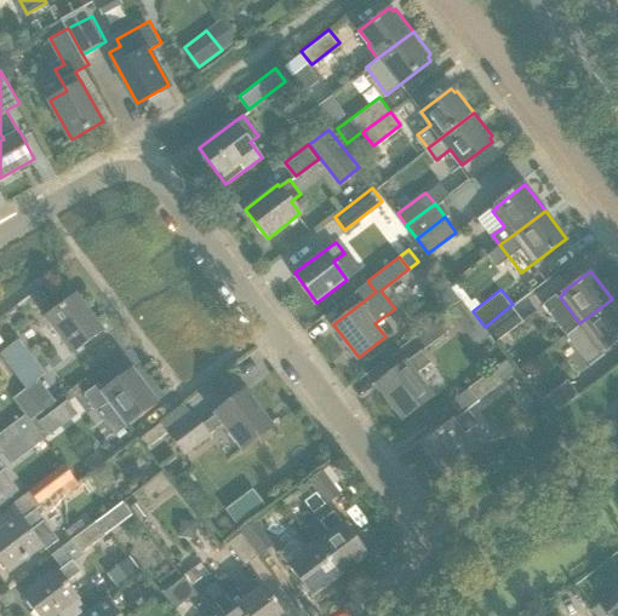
[(76,293),(46,316),(73,351),(103,329),(76,293)]
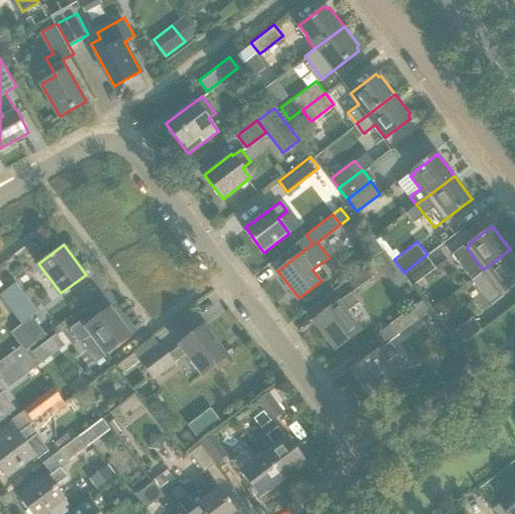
[(503,292),(514,284),(514,254),(510,249),(483,270),(472,278),(492,304),(505,294),(503,292)]
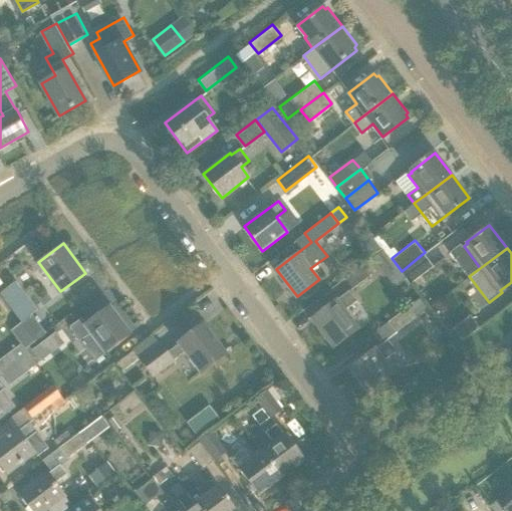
[(425,252),(402,271),(411,283),(435,265),(425,252)]
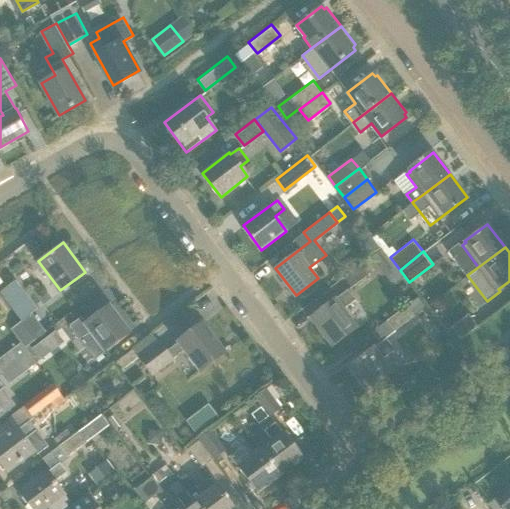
[(369,271),(362,262),(343,277),(350,286),(369,271)]
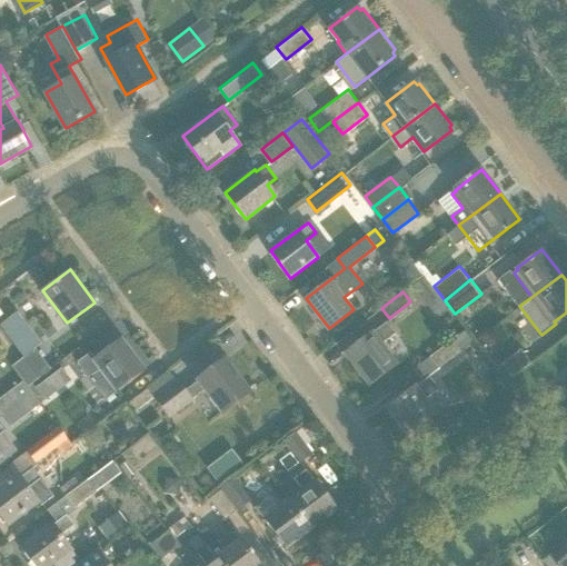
[(18,310),(0,323),(0,324),(13,343),(31,328),(18,310)]
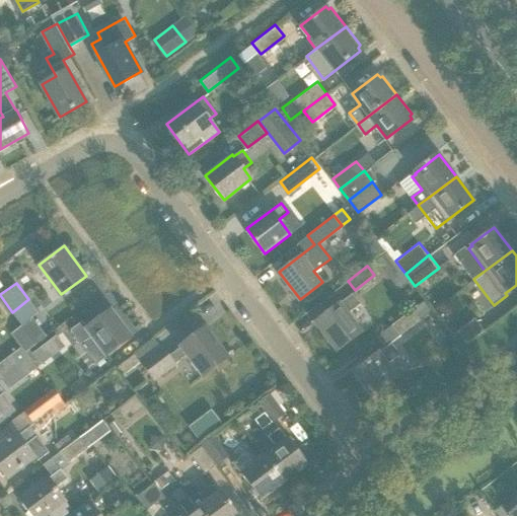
[(316,320),(338,350),(361,333),(347,313),(360,302),(353,292),(316,320)]
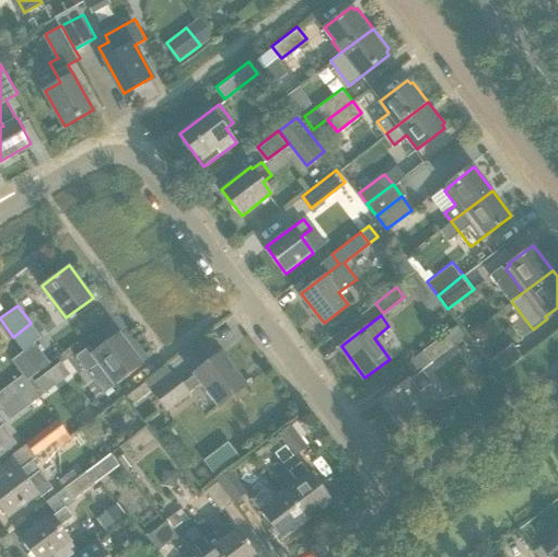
[(444,333),(423,349),(431,360),(453,344),(445,332),(444,333)]
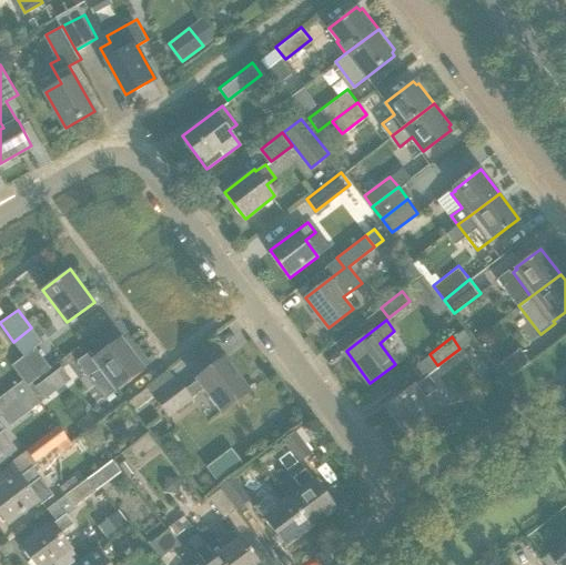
[(91,350),(78,360),(89,375),(105,397),(117,390),(144,369),(121,338),(97,356),(91,350)]
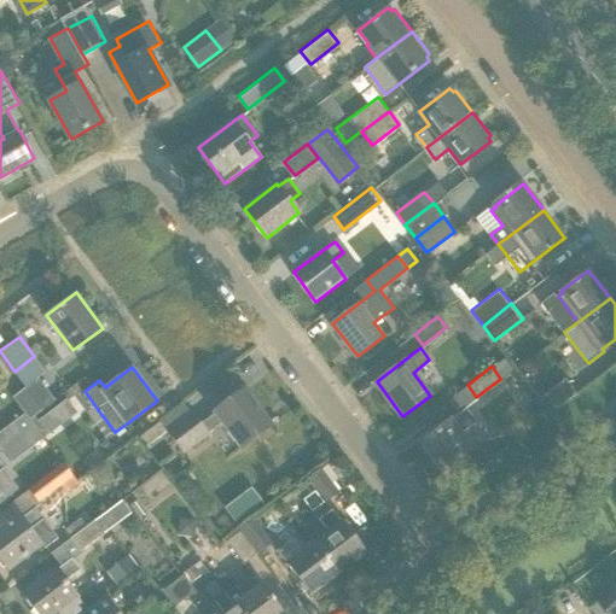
[(25,385),(42,407),(53,398),(38,376),(25,385)]
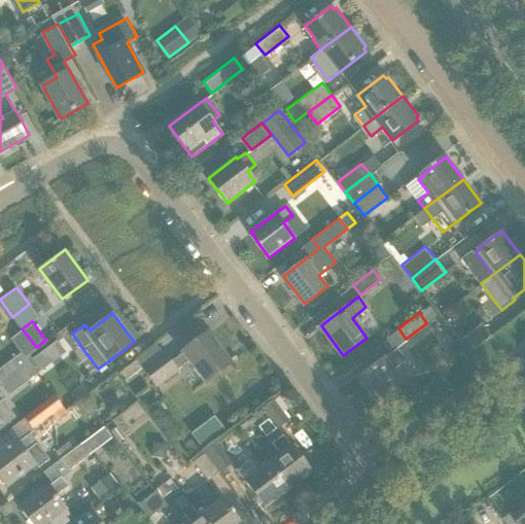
[(491,334),(482,321),(458,340),(468,352),(491,334)]
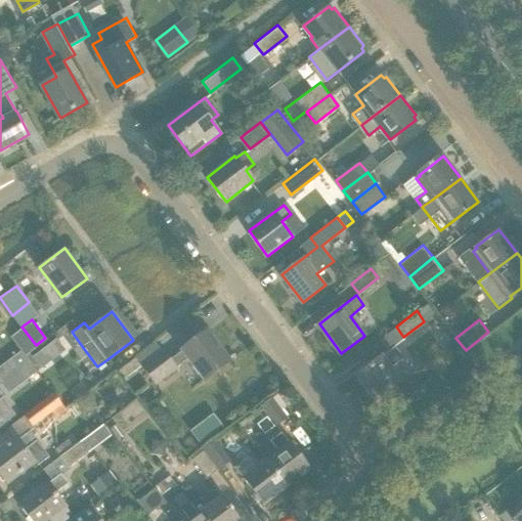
[(22,327),(10,336),(20,350),(24,354),(26,353),(36,345),(22,327)]
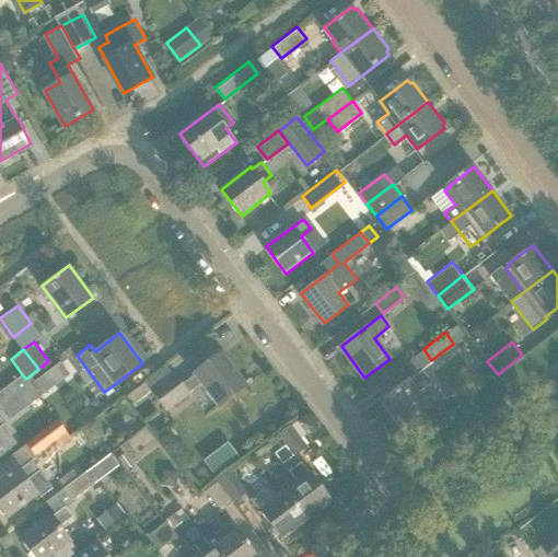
[(169,364),(129,394),(136,404),(154,391),(169,408),(190,392),(189,391),(201,381),(220,405),(246,384),(222,352),(183,382),(176,373),(175,374),(169,364)]
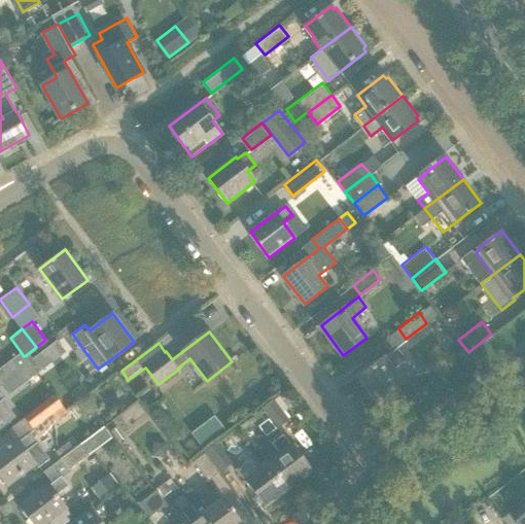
[(397,348),(359,376),(379,402),(403,383),(392,370),(406,360),(397,348)]
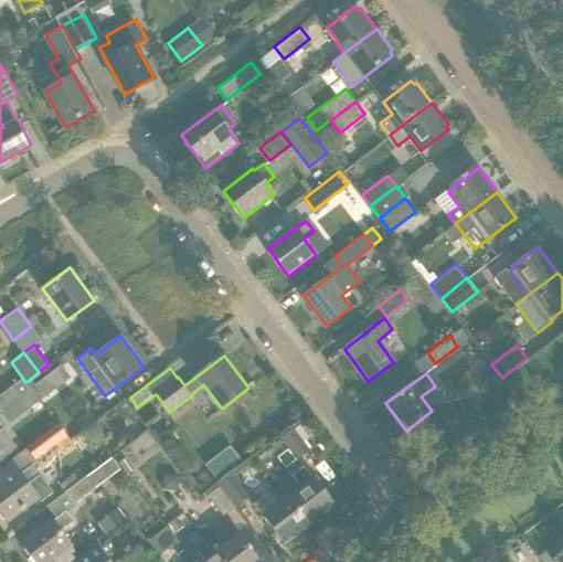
[(49,375),(38,384),(46,396),(59,388),(49,375)]
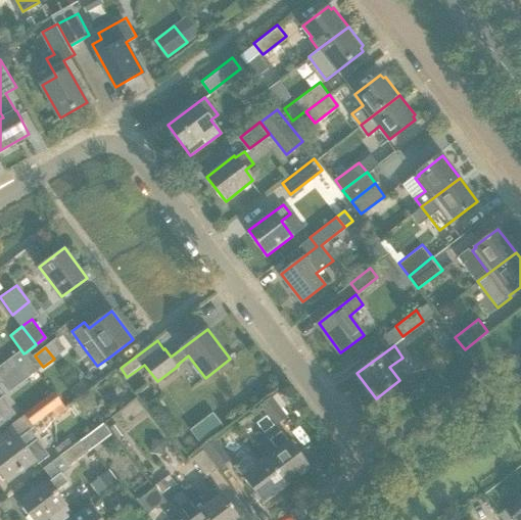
[(20,349),(0,365),(0,377),(2,380),(21,366),(28,374),(37,367),(34,364),(26,352),(24,353),(20,349)]
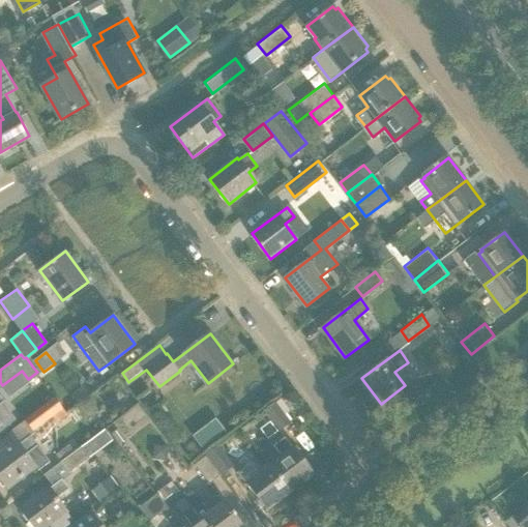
[(26,418),(34,429),(55,414),(60,421),(68,414),(55,397),(26,418)]
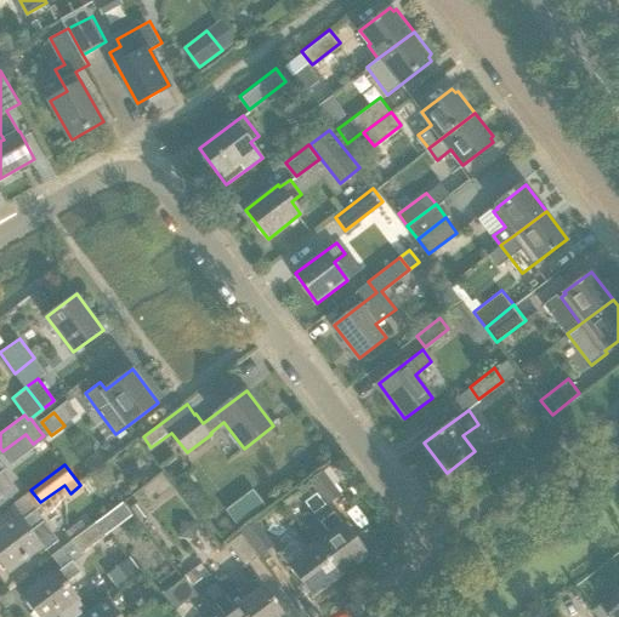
[(324,469),(311,480),(328,502),(341,491),(324,469)]
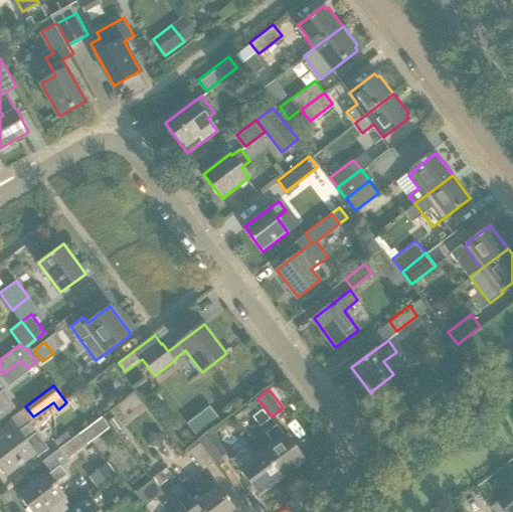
[(47,474),(20,494),(33,511),(43,511),(49,508),(52,511),(59,511),(70,504),(56,485),(69,475),(62,467),(71,460),(70,459),(90,444),(89,443),(112,425),(104,414),(44,460),(52,471),(47,474)]
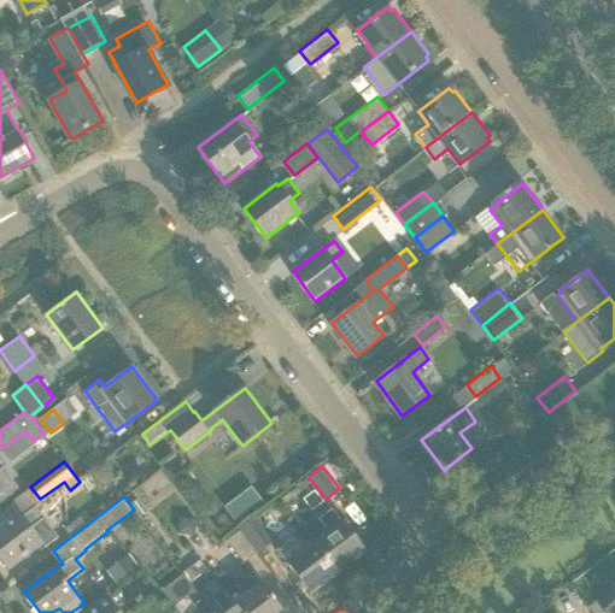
[(240,496),(227,507),(238,522),(251,512),(240,496)]
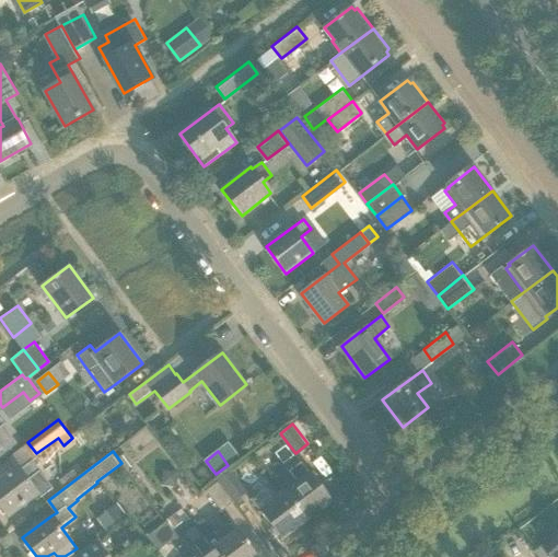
[(18,466),(0,479),(0,509),(3,513),(6,511),(9,514),(35,494),(37,498),(53,486),(39,470),(42,468),(33,457),(19,468),(18,466)]
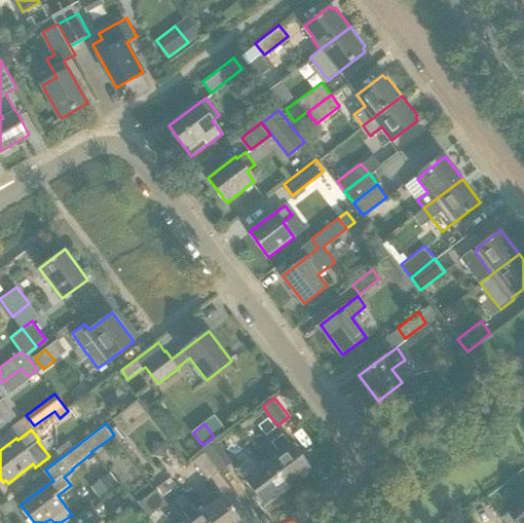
[(268,460),(289,487),(311,470),(284,433),(272,441),(281,451),(268,460)]
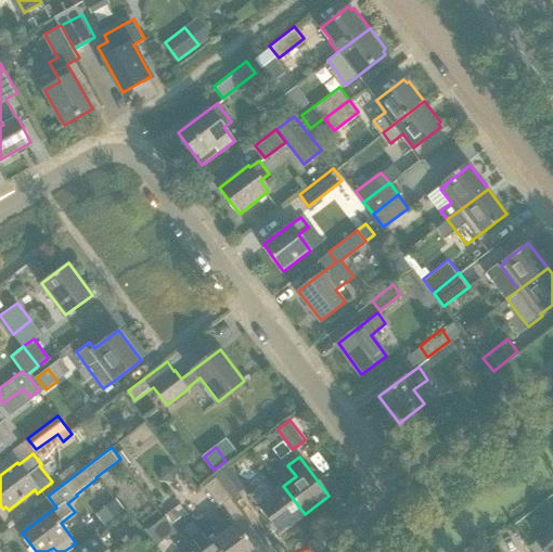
[(164,465),(163,479),(170,480),(177,475),(177,466),(164,465)]
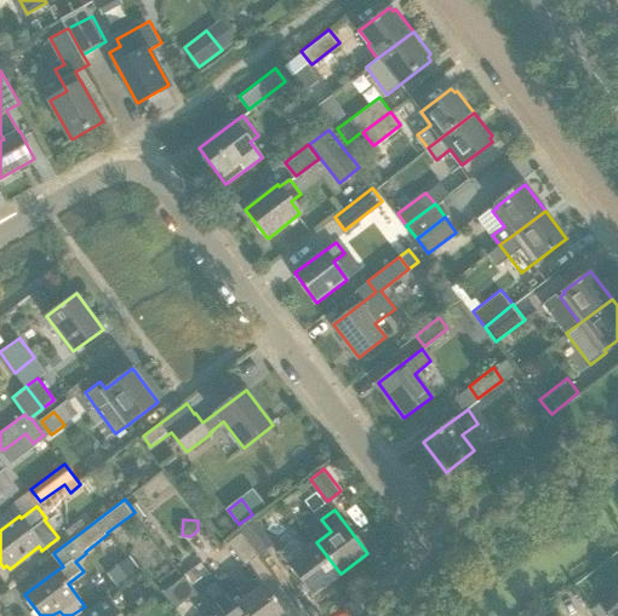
[(242,529),(259,552),(273,542),(255,519),(242,529)]
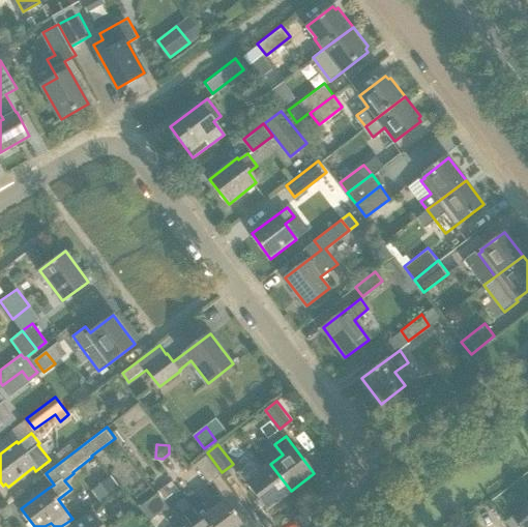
[(207,452),(194,462),(209,481),(222,472),(207,452)]
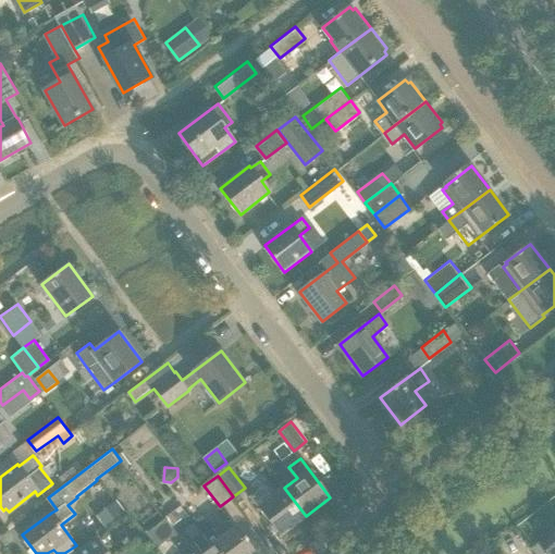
[(261,488),(251,495),(281,534),(306,516),(284,488),(270,499),(261,488)]
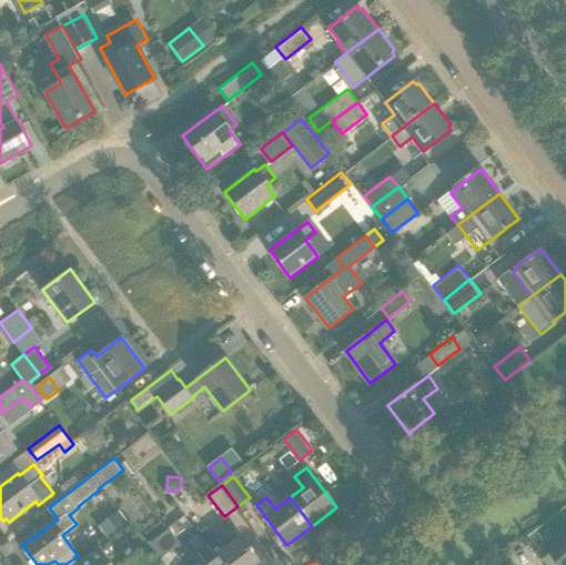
[(120,510),(110,517),(118,528),(129,522),(120,510)]
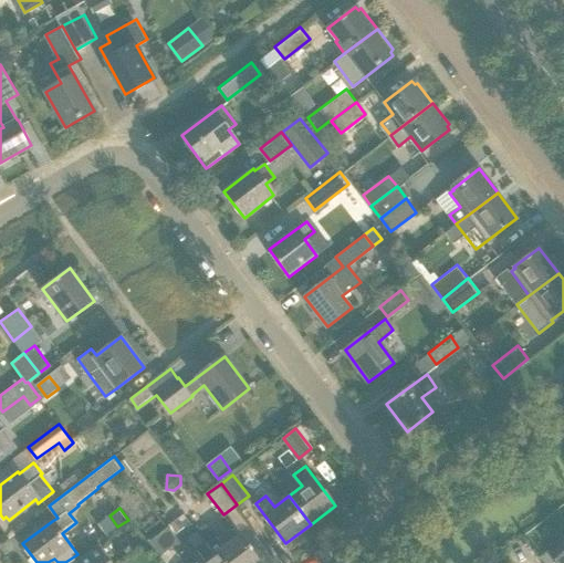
[(198,530),(222,562),(260,562),(261,562),(240,534),(225,545),(207,522),(198,530)]
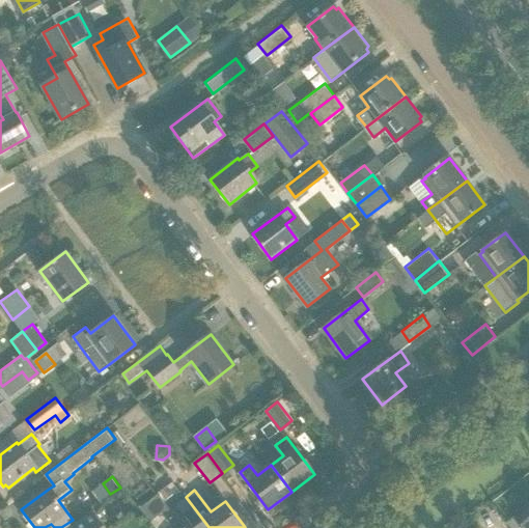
[(194,524),(189,527),(209,527),(186,497),(177,503),(194,524)]
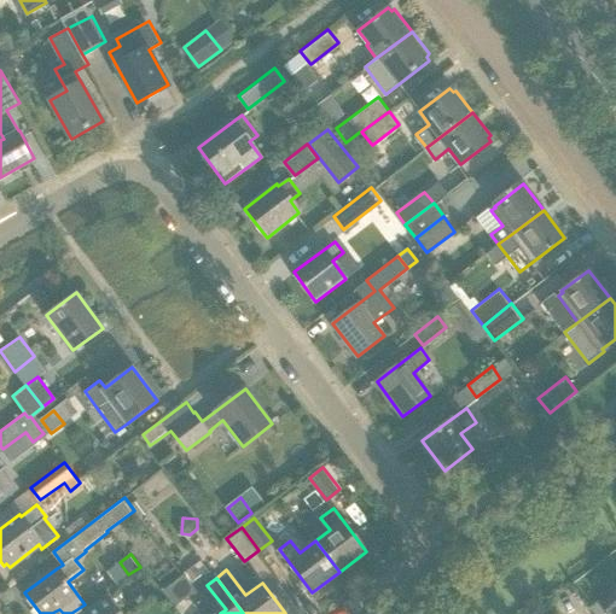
[(86,613),(118,613),(112,606),(111,603),(105,597),(86,613)]
